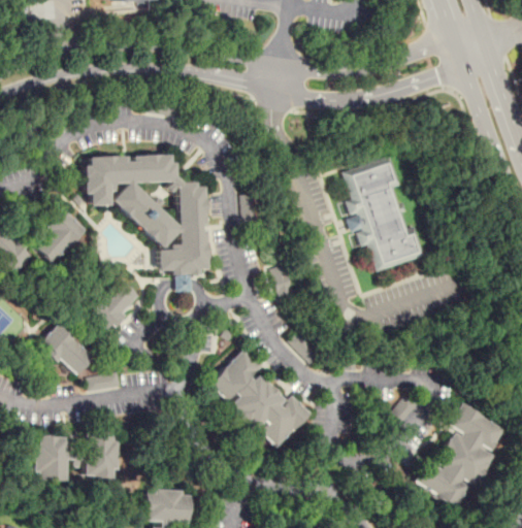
[(204,184),(174,184),(174,155),(94,156),(84,165),(84,191),(90,196),(90,203),(117,203),(158,245),(159,269),(170,269),(178,278),(178,291),(189,291),(192,287),(192,273),(199,273),(206,266),(206,231),(205,230),(204,184)]
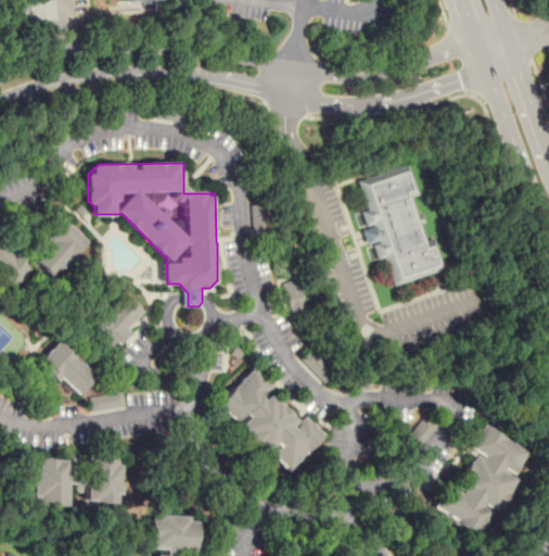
[(362,178),(372,211),(362,213),(371,243),(377,241),(382,260),(388,257),(397,285),(447,269),(438,236),(431,238),(419,196),(423,194),(415,164),(362,178)]
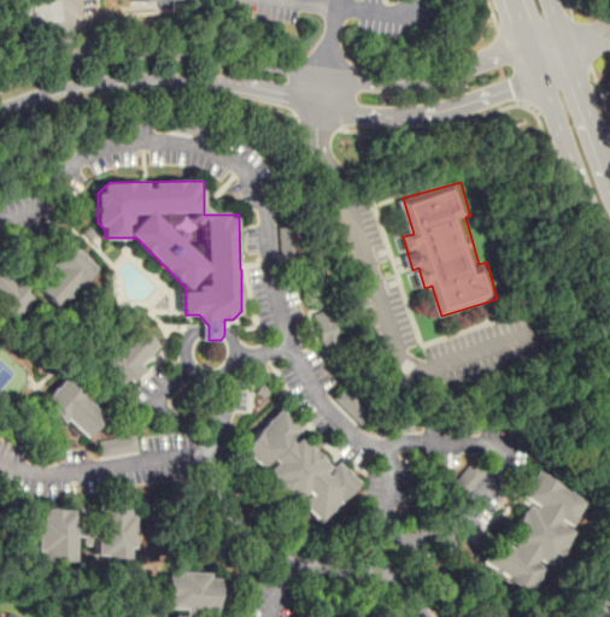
[(301,228),(285,228),(285,259),(301,259),(301,228)]
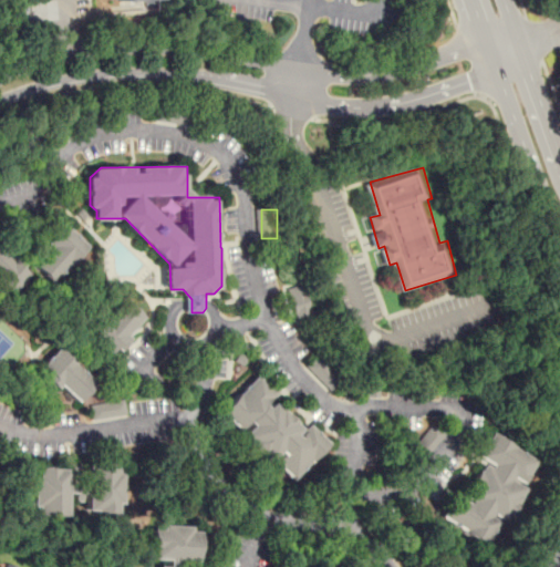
[(56,285),(93,247),(71,226),(34,263),(56,285)]
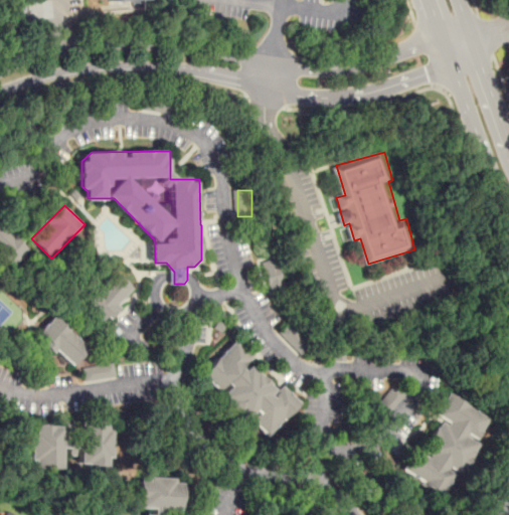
[(0,256),(12,269),(32,249),(0,217),(0,256)]
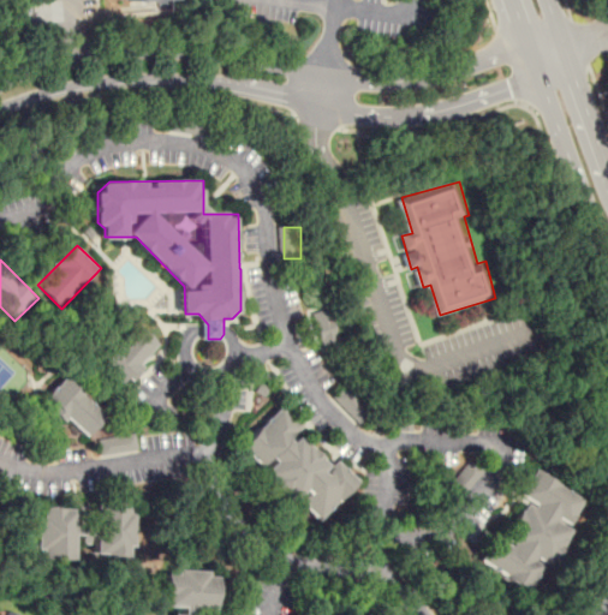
[(328,350),(346,345),(334,308),(316,314),(328,350)]
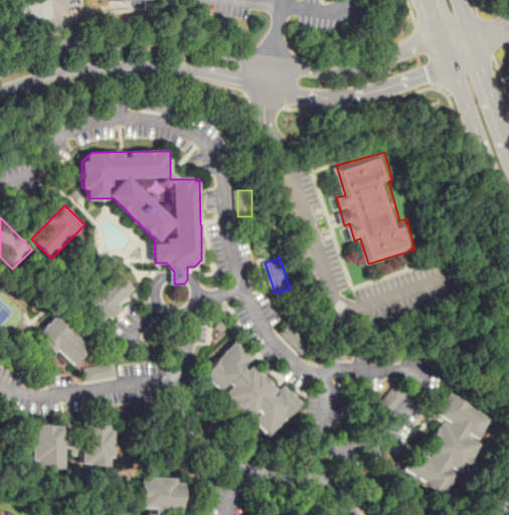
[(138,291),(119,271),(85,303),(104,324),(138,291)]
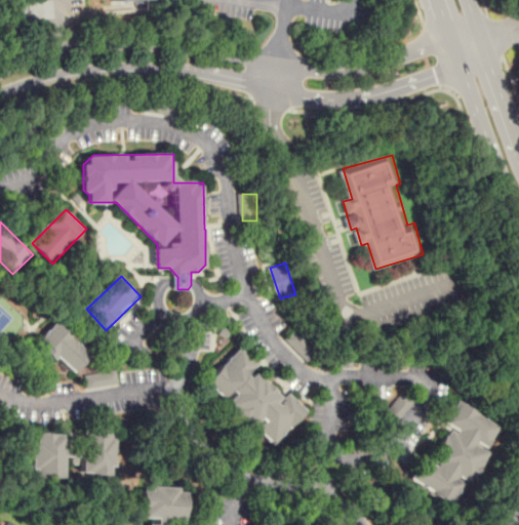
[(75,375),(95,355),(61,321),(40,341),(75,375)]
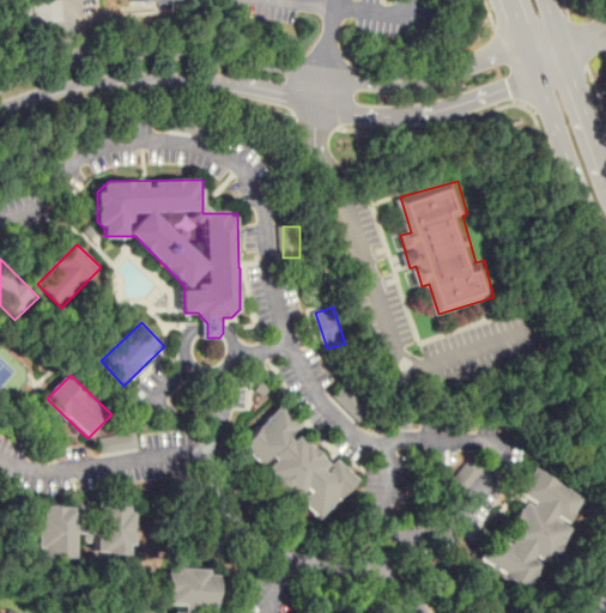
[(331,467),(298,432),(304,428),(284,406),(242,447),(294,501),(297,497),(320,520),(361,481),(339,460),(331,467)]
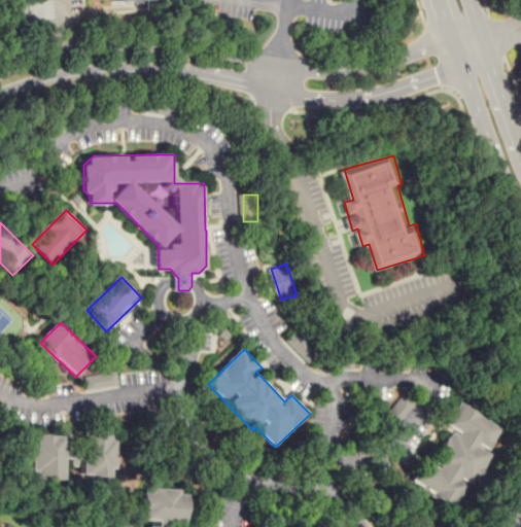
[(346,369),(357,370),(358,355),(346,354),(346,369)]
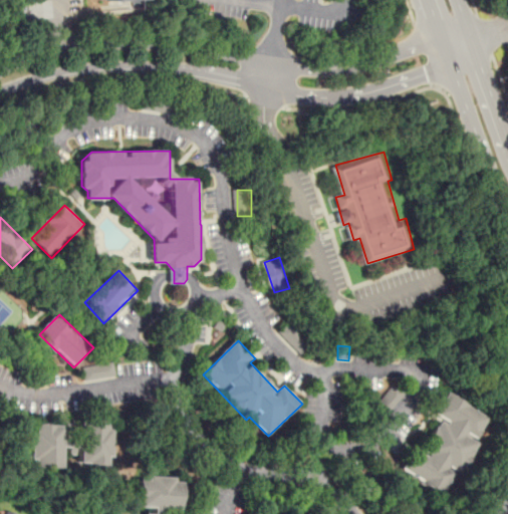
[(118,376),(116,363),(87,368),(89,380),(118,376)]
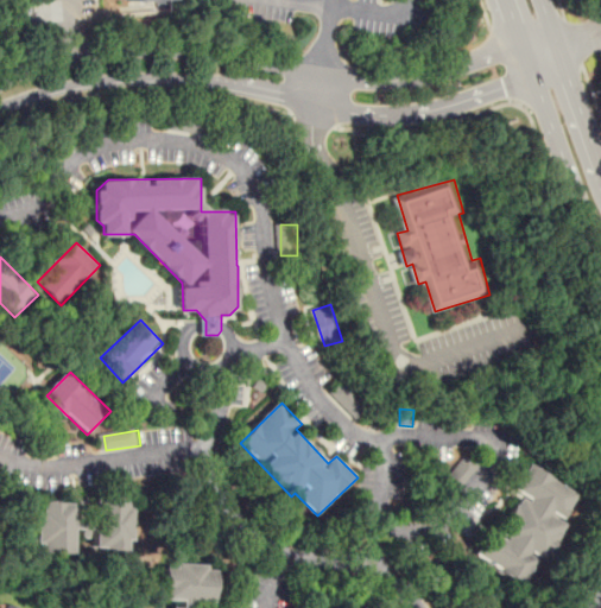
[(472,454),(485,463),(459,494),(447,482),(472,454)]
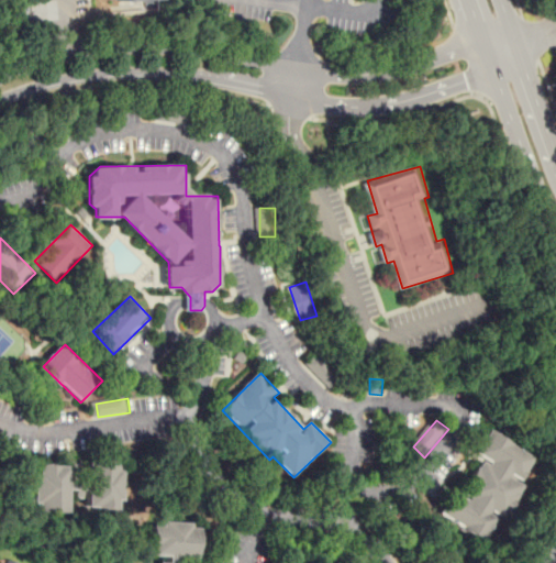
[(479,453),(487,457),(466,495),(456,489),(442,516),(488,542),(502,516),(506,518),(541,456),(492,429),(479,453)]
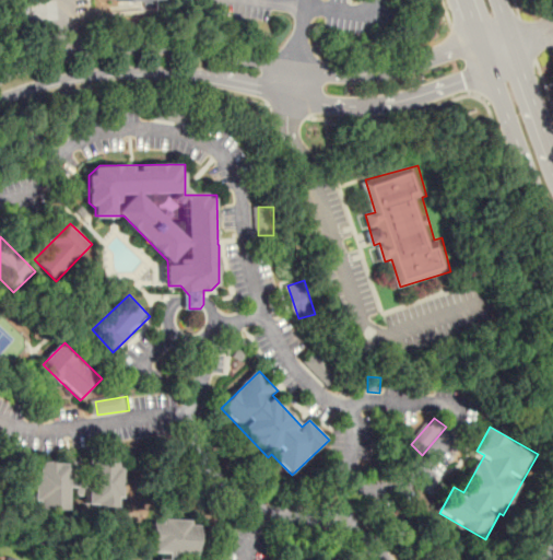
[(71,511),(72,486),(93,486),(91,504),(120,506),(120,496),(126,496),(127,466),(122,466),(122,457),(93,456),(93,480),(72,480),(73,462),(39,461),(37,510),(71,511)]
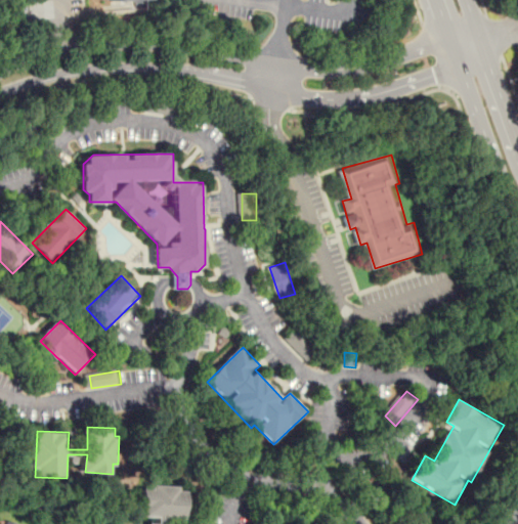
[(166,523),(166,518),(188,519),(189,487),(144,486),(143,517),(154,517),(153,523),(166,523)]
